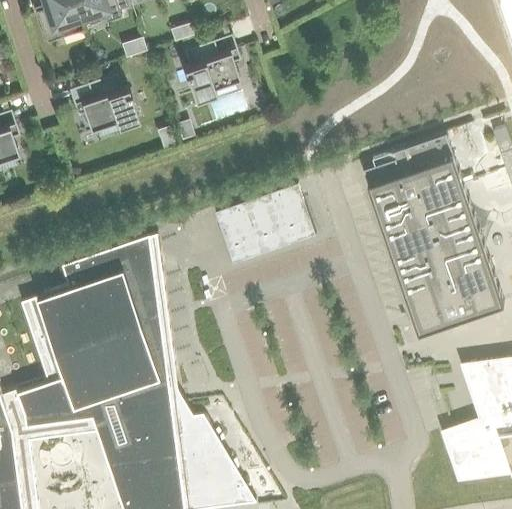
[(84,30),(82,26),(81,26),(72,0),(46,0),(49,8),(35,12),(46,43),(84,30)]
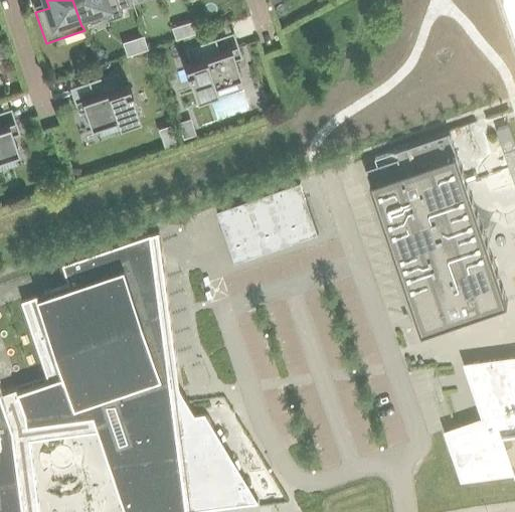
[(72,0),(81,26),(82,26),(105,19),(106,23),(122,18),(115,0),(72,0)]
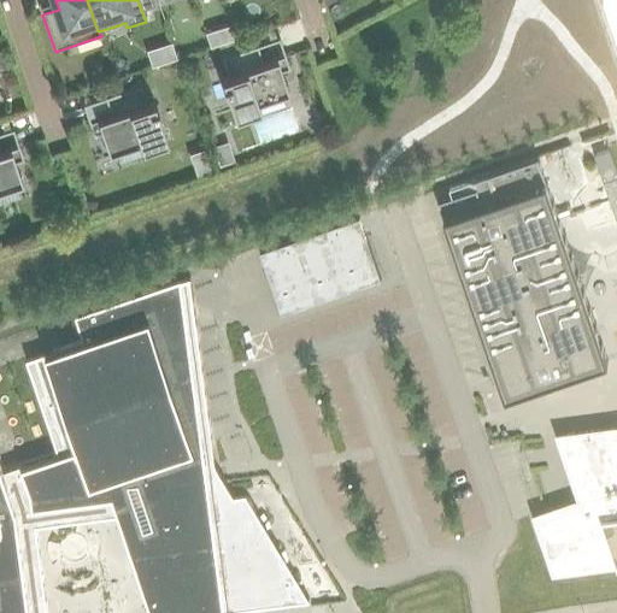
[(137,0),(144,13),(153,10),(150,0),(137,0)]
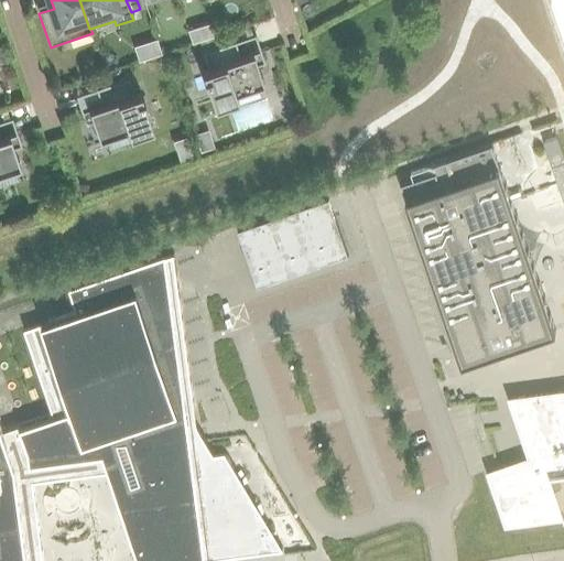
[(563,0),(550,0),(563,41),(563,0)]
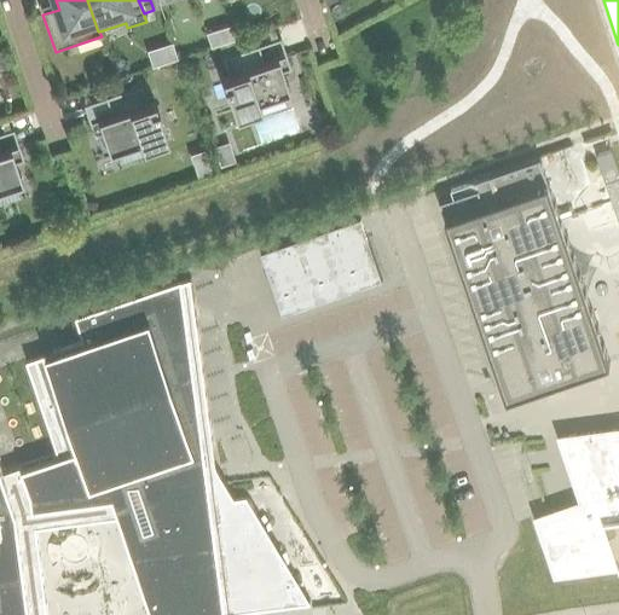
[(225,92),(235,119),(260,110),(258,104),(281,97),(282,98),(283,97),(283,96),(288,94),(287,88),(287,86),(285,87),(282,74),(289,71),(285,58),(264,65),(258,47),(221,59),(227,77),(220,80),(223,86),(221,87),(224,92),(225,92)]
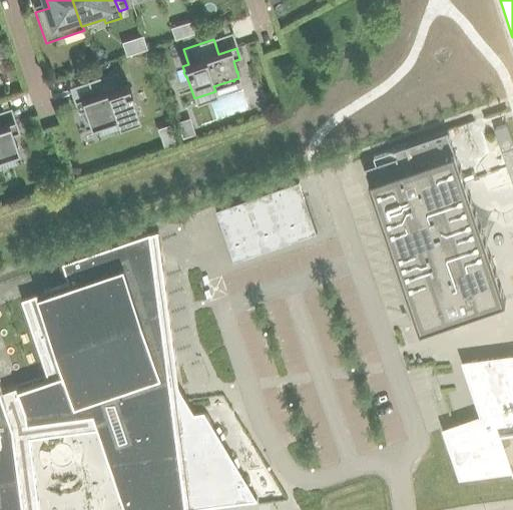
[(115,120),(116,125),(138,118),(130,95),(131,95),(129,90),(128,91),(126,85),(121,87),(116,72),(86,82),(91,97),(73,103),(77,114),(84,112),(87,122),(86,123),(87,124),(88,124),(89,129),(94,127),(94,128),(96,127),(95,126),(115,120)]
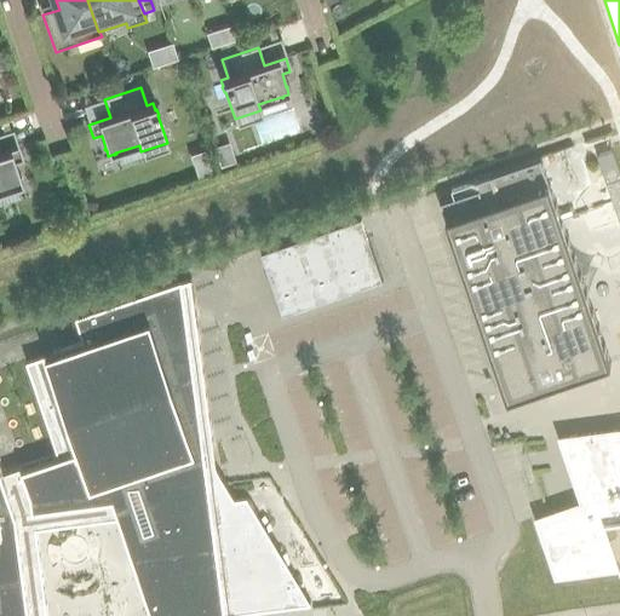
[(213,153),(220,170),(235,165),(228,147),(213,153)]
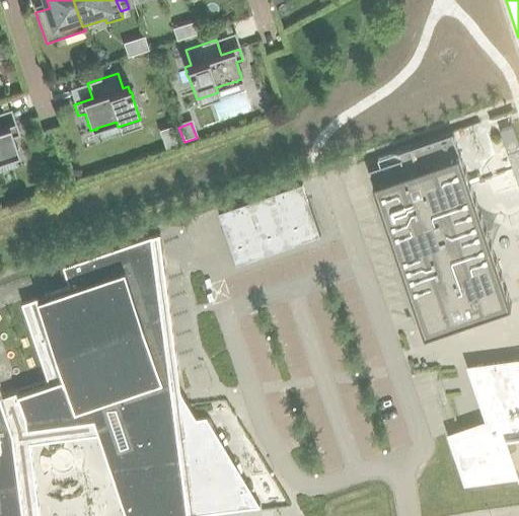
[(0,161),(11,157),(12,158),(13,158),(13,157),(18,155),(16,150),(17,150),(16,149),(15,149),(12,138),(19,136),(15,125),(0,130),(0,161)]
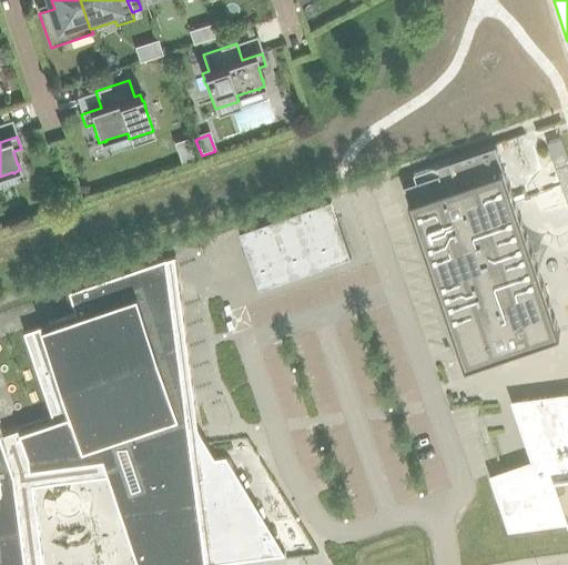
[(567,163),(560,141),(547,145),(561,189),(567,209),(567,208),(567,163)]
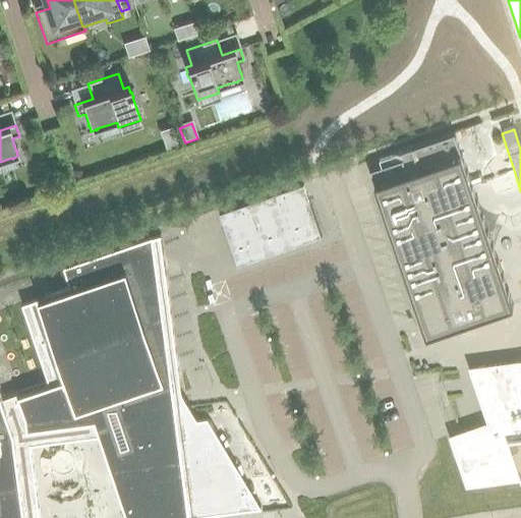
[(454,135),(399,155),(401,162),(382,168),(385,177),(372,181),(372,182),(404,274),(423,330),(423,331),(442,325),(453,321),(456,329),(513,308),(489,240),(454,136),(454,135)]
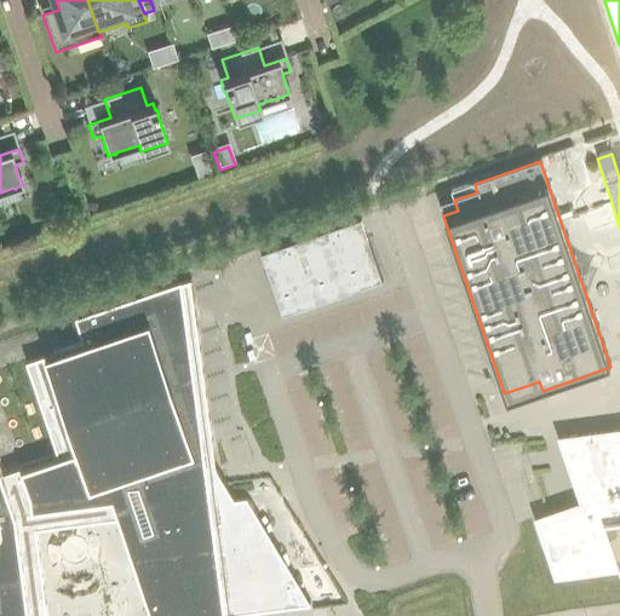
[(365,220),(262,257),(283,318),(386,282),(365,220)]
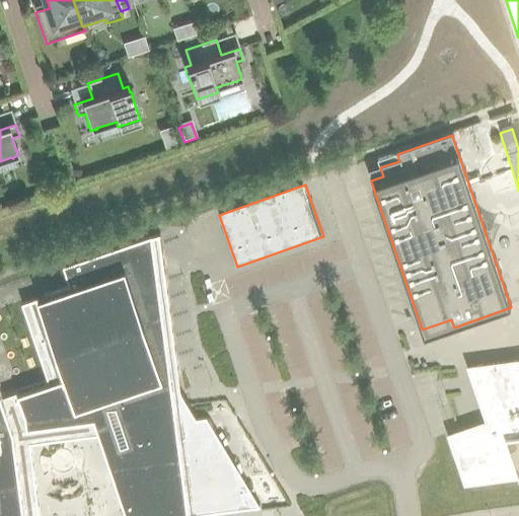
[(63,268),(70,289),(22,305),(49,383),(1,394),(0,391),(0,515),(40,515),(30,445),(98,436),(126,515),(205,515),(260,508),(260,507),(258,507),(252,508),(245,484),(244,482),(238,483),(230,458),(229,457),(223,458),(215,434),(206,419),(196,420),(183,399),(181,397),(181,395),(180,392),(179,386),(175,355),(159,236),(152,239),(152,237),(63,268)]
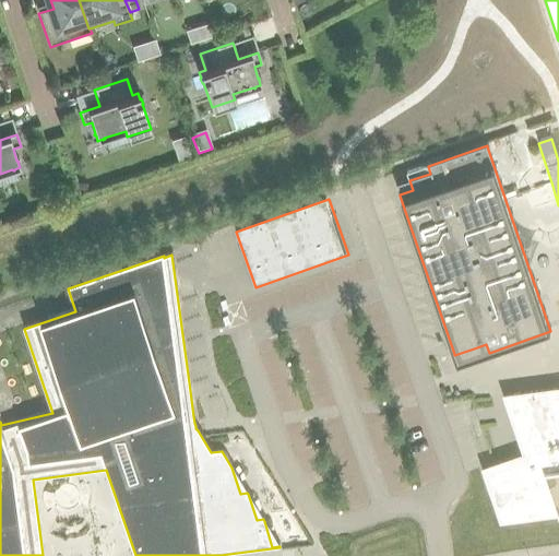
[(526,462),(486,476),(494,499),(501,522),(558,515),(558,391),(506,399),(525,458),(526,462)]
